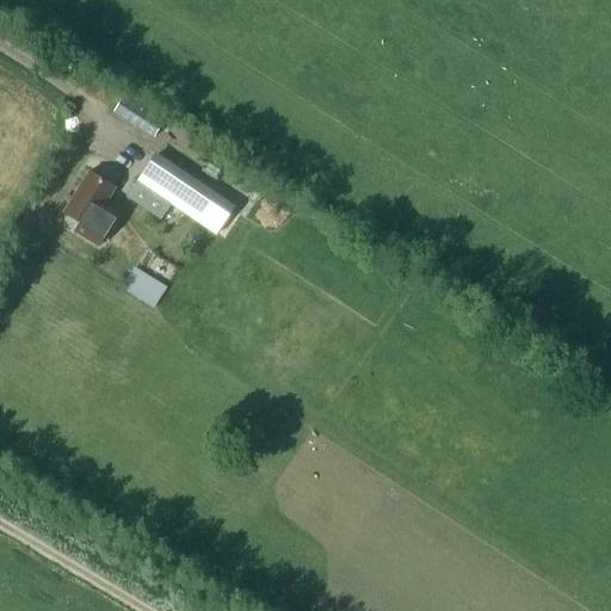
[(152,135),(162,117),(124,94),(113,111),(152,135)]
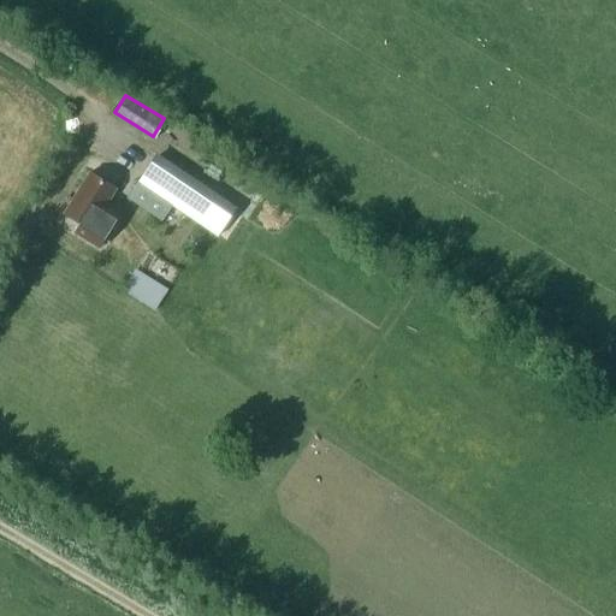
[(137,183),(172,206),(218,236),(238,206),(158,152),(137,183)]
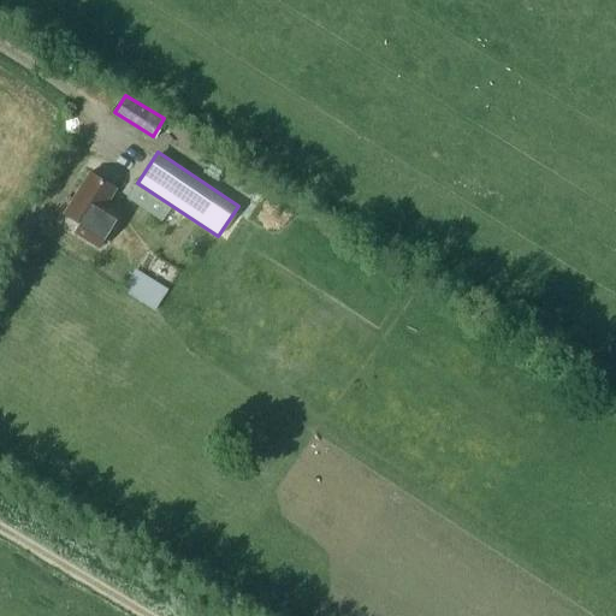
[(89,173),(65,214),(80,224),(73,232),(99,248),(117,218),(104,211),(116,189),(89,173)]
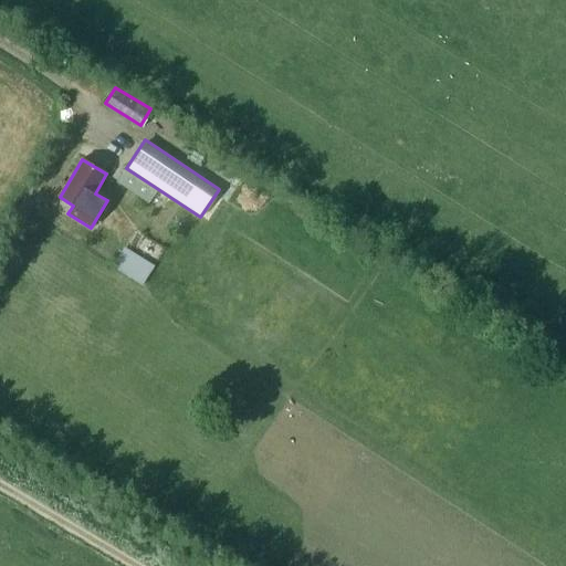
[(126,168),(118,181),(144,198),(150,201),(158,189),(126,168)]
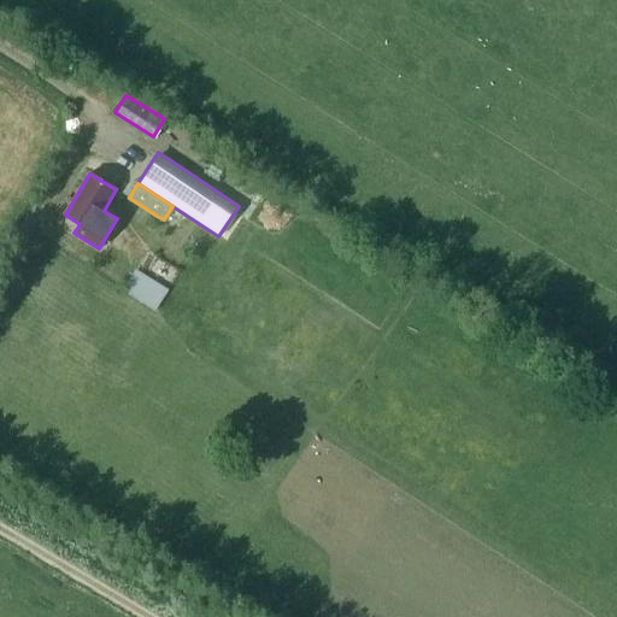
[(122,289),(156,310),(169,287),(135,266),(122,289)]
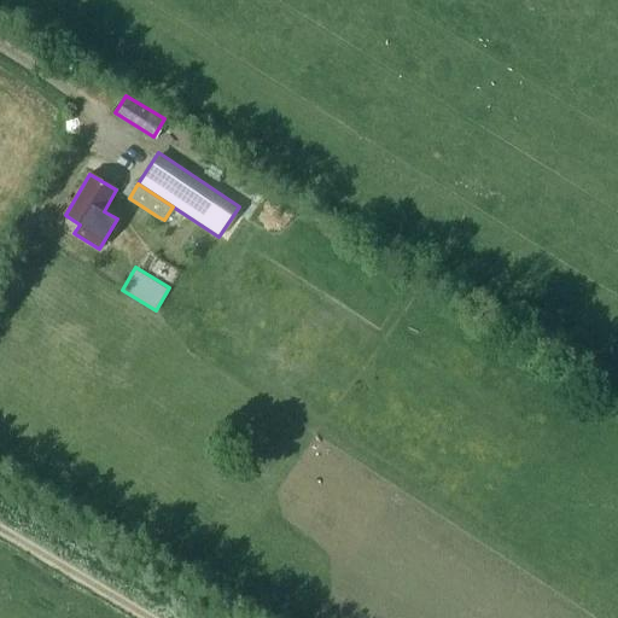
All buildings are outlined.
